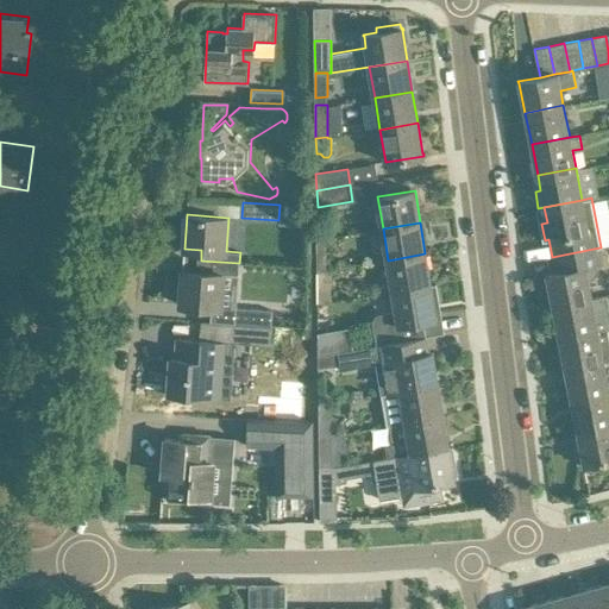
[(11,236),(0,233),(0,255),(8,256),(11,236)]
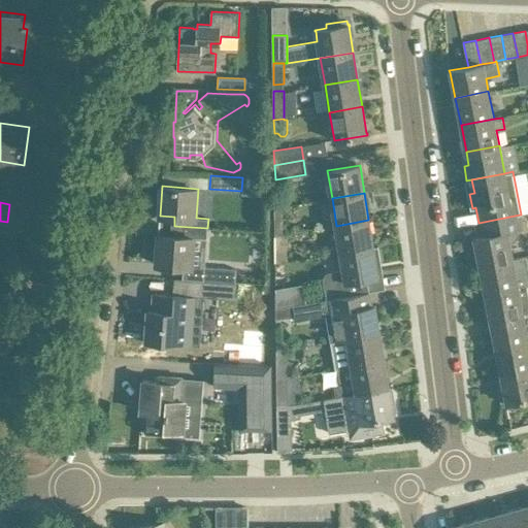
[(286,205),(274,205),(274,225),(286,225),(286,205)]
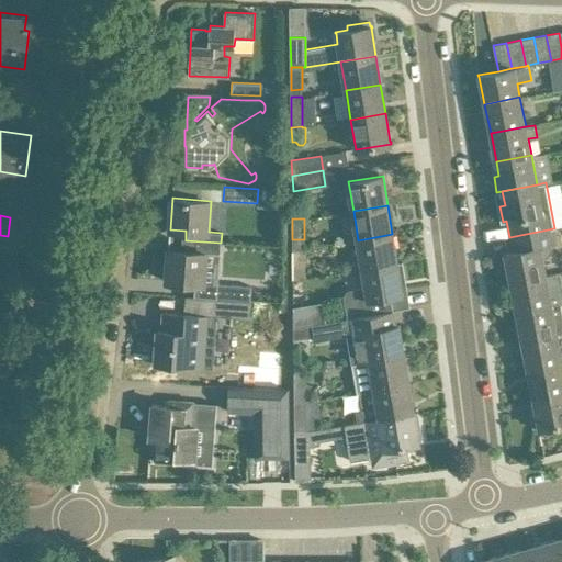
[(509,283),(510,283),(510,282),(546,276),(542,258),(548,257),(551,251),(550,246),(557,245),(553,228),(509,237),(513,251),(504,254),(504,255),(505,255),(507,267),(504,268),(505,272),(509,282),(509,283)]
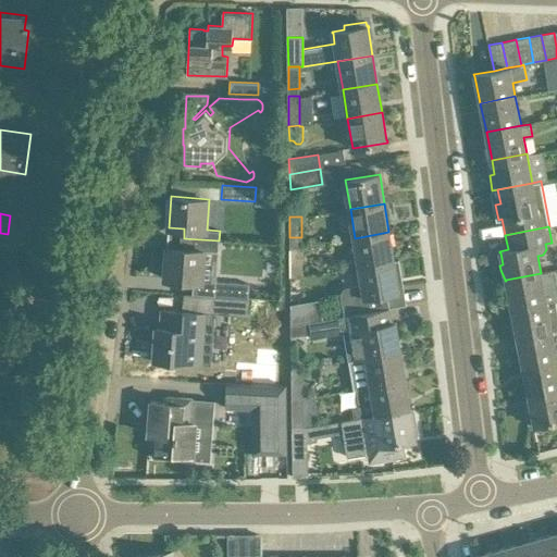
[(355,238),(360,267),(394,261),(394,260),(388,232),(355,238)]
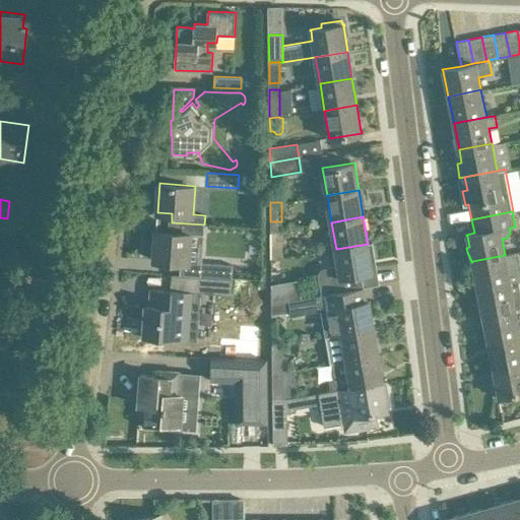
[(204,224),(172,222),(171,232),(155,231),(153,260),(174,261),(189,262),(191,235),(204,236),(204,224)]
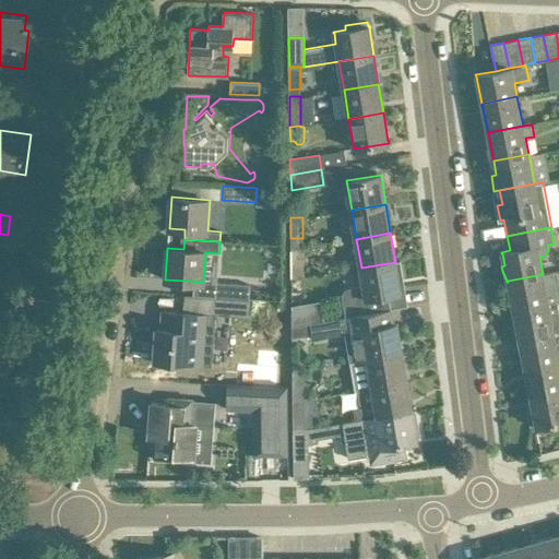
[(292,269),(302,269),(302,248),(290,248),(292,269)]
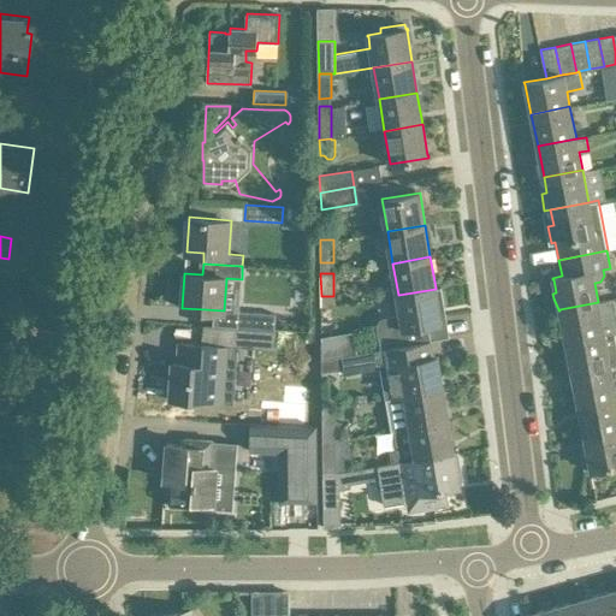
[(436,289),(398,295),(401,314),(381,318),(377,324),(380,349),(431,341),(428,324),(442,321),(442,320),(440,320),(439,308),(444,307),(442,289),(442,288),(436,288),(436,289)]
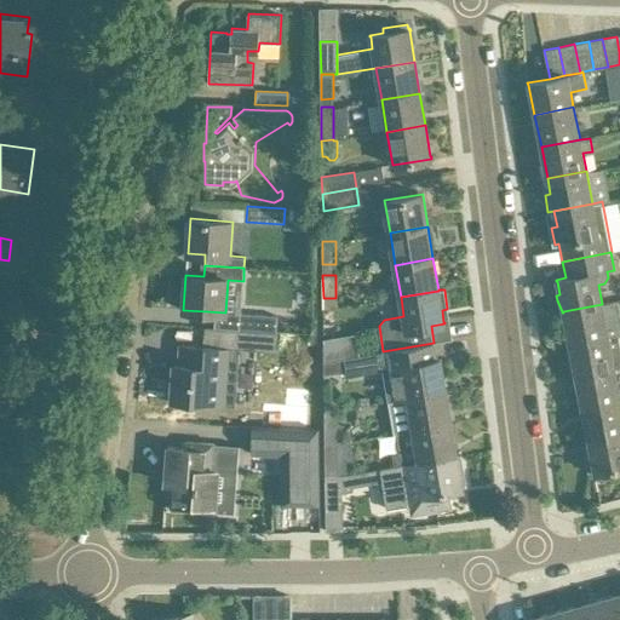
[(619,314),(607,313),(604,304),(602,304),(563,311),(563,313),(569,344),(619,334),(619,333),(619,314)]
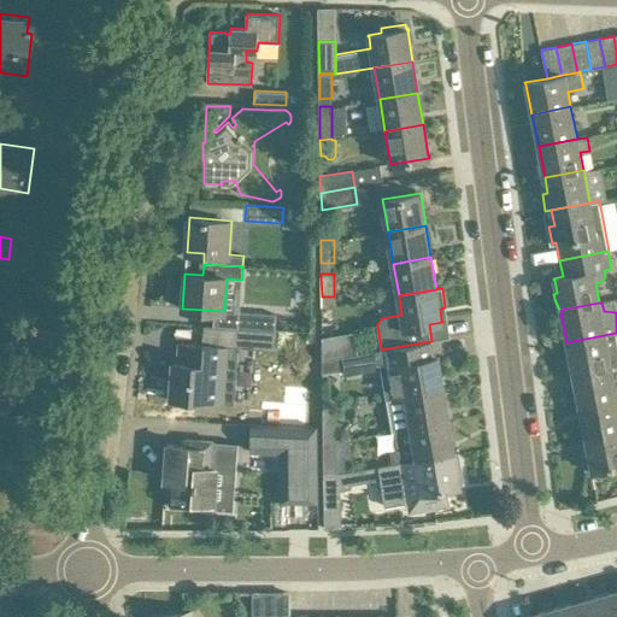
[(275,330),(276,315),(239,312),(238,328),(275,330)]
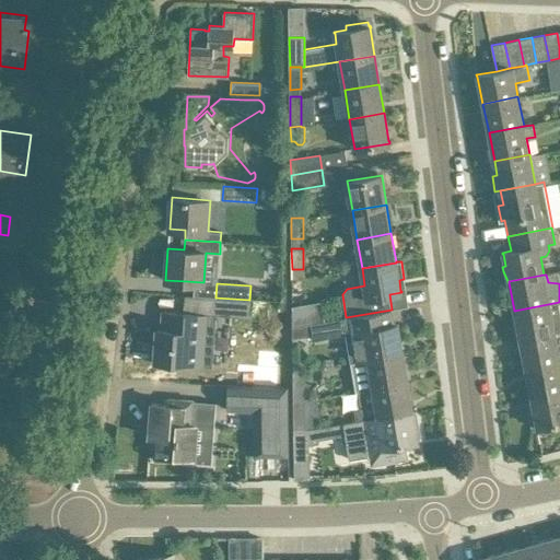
[(321,301),(292,305),(292,326),(311,323),(323,321),(321,301)]
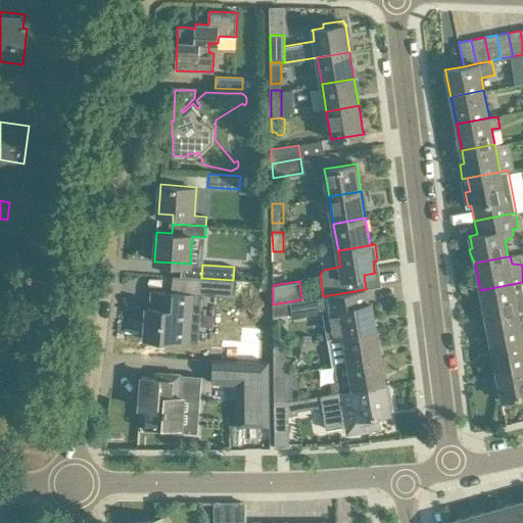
[(522,288),(522,282),(480,290),(486,317),(518,311),(522,308),(522,288)]
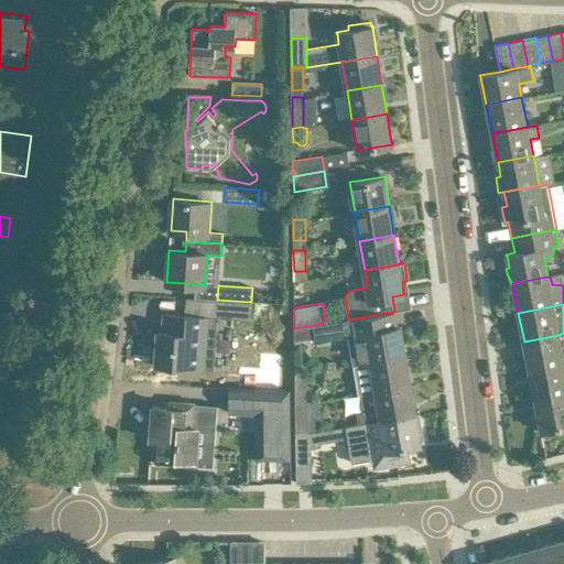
[(401,326),(397,326),(394,312),(348,320),(347,320),(325,323),(313,325),(316,342),(348,336),(354,365),(370,362),(405,356),(400,327),(401,327),(401,326)]
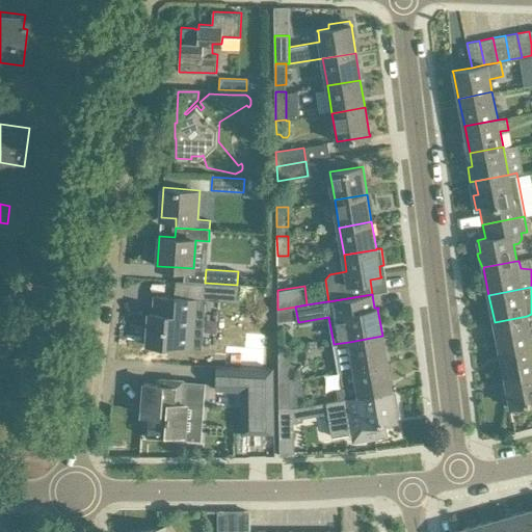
[(147,341),(147,344),(167,346),(192,348),(202,348),(206,298),(196,298),(176,296),(155,295),(155,296),(163,296),(162,312),(154,312),(149,311),(148,329),(149,329),(149,341),(147,341)]
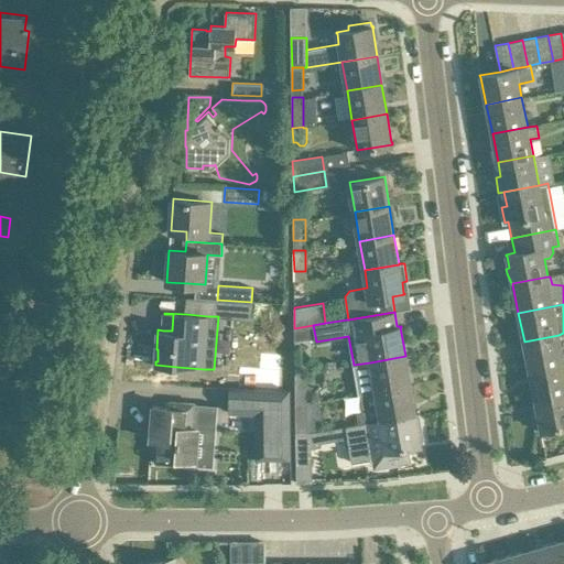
[(524,342),(530,370),(563,364),(563,360),(559,335),(524,342)]
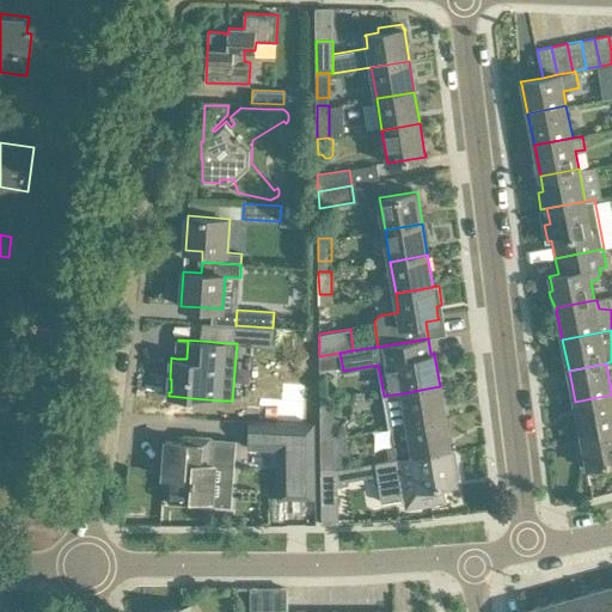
[(408,424),(446,417),(440,386),(402,393),(384,396),(389,428),(391,428),(408,424)]
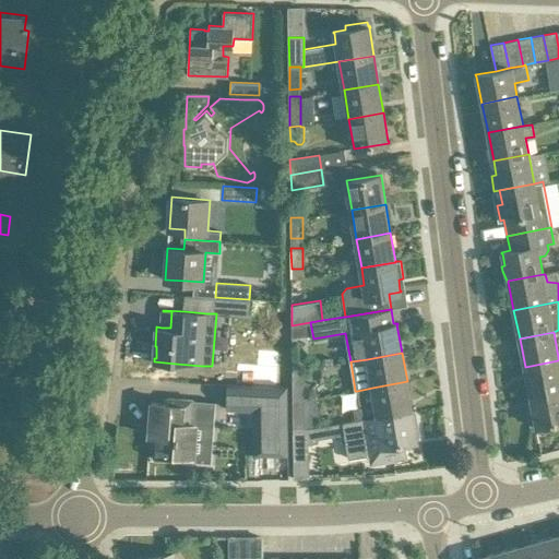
[(558,360),(525,367),(531,396),(558,390),(558,360)]
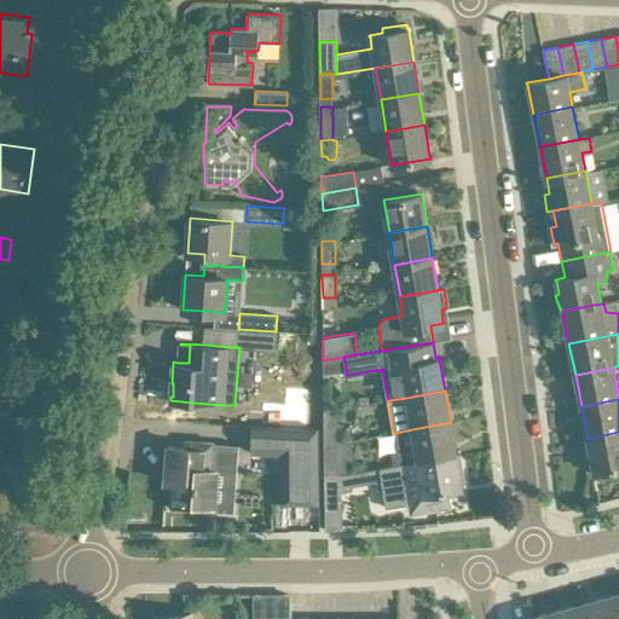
[(324,441),(337,441),(336,409),(324,409),(324,441)]
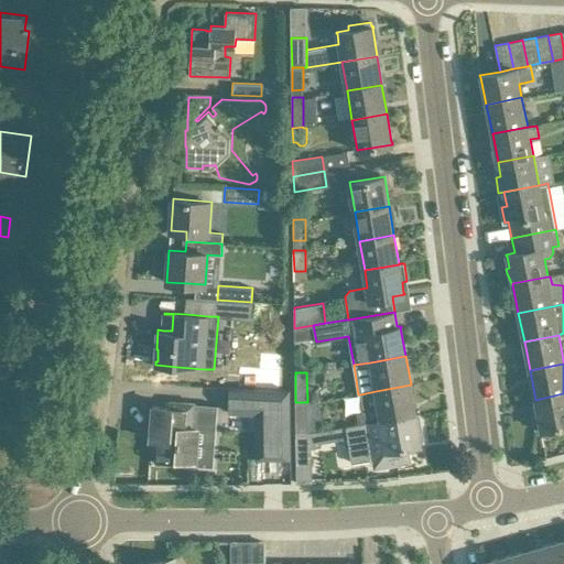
[(420,413),(415,413),(411,384),(376,391),(360,394),(364,412),(357,413),(358,424),(381,420),(420,413)]
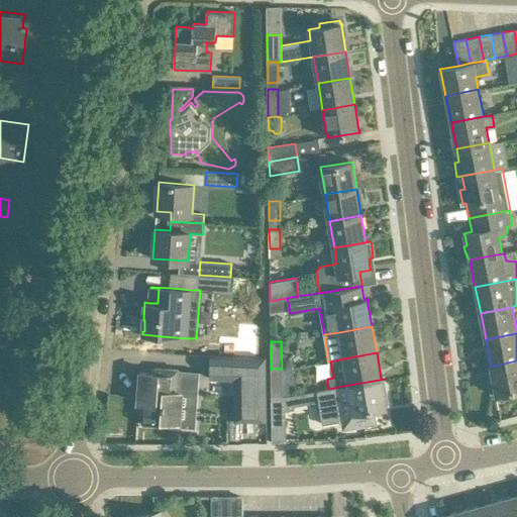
[(235,420),(266,420),(265,358),(210,355),(209,378),(235,378),(235,420)]
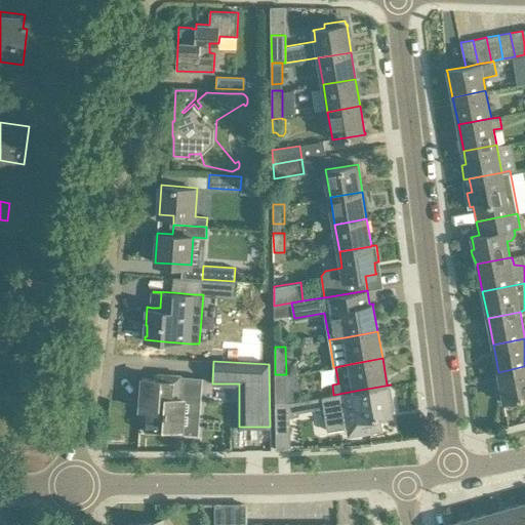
[(497,400),(502,399),(502,400),(524,395),(524,366),(498,372),(501,386),(495,387),(497,400)]
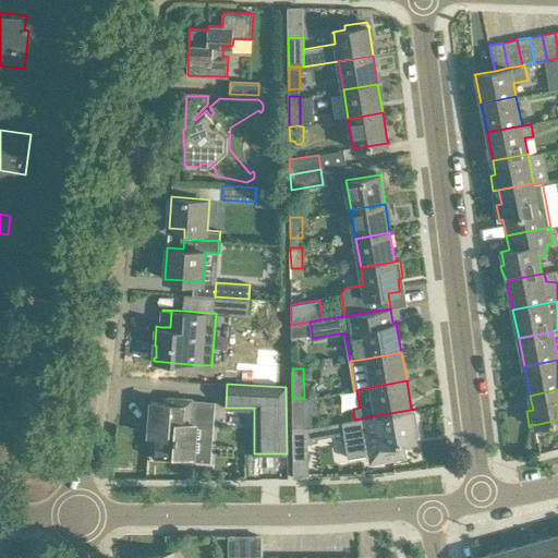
[(194,455),(196,433),(196,422),(190,422),(191,399),(169,398),(169,403),(150,402),(148,434),(155,435),(153,458),(176,459),(176,453),(194,455)]
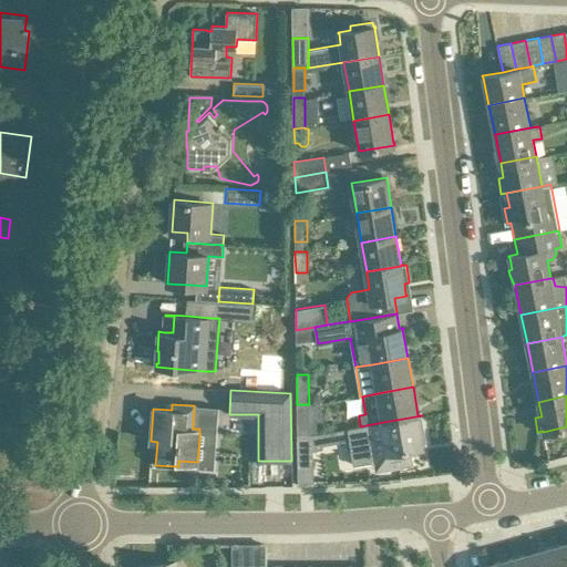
[(298,434),(309,434),(309,404),(297,404),(298,434)]
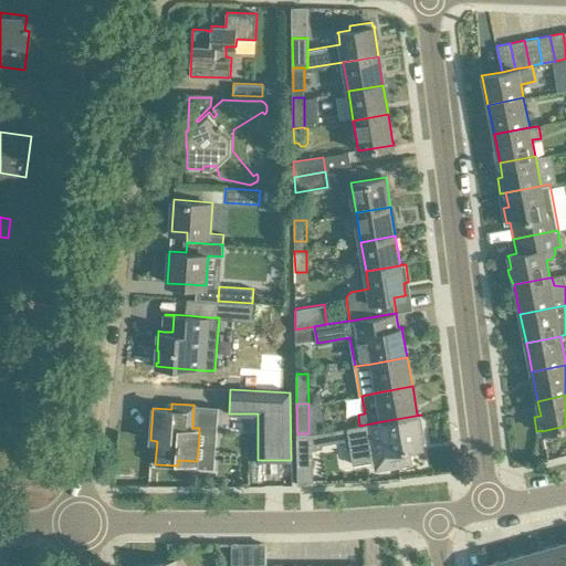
[(323,421),(321,404),(308,404),(308,406),(308,421),(316,421),(323,421)]
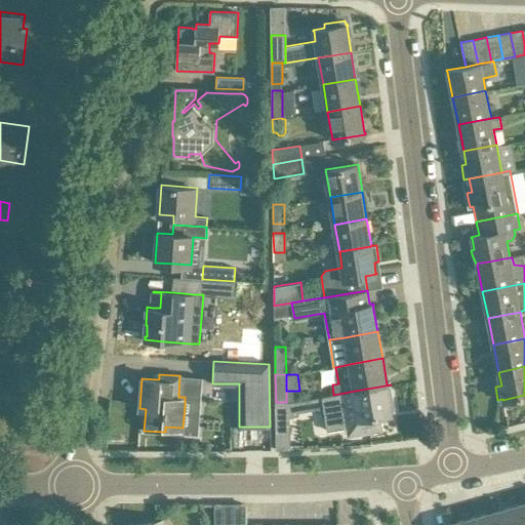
[(390,400),(394,399),(391,385),(355,391),(333,395),(322,397),(324,408),(328,431),(352,427),(354,436),(384,431),(380,415),(393,413),(392,412),(390,400)]
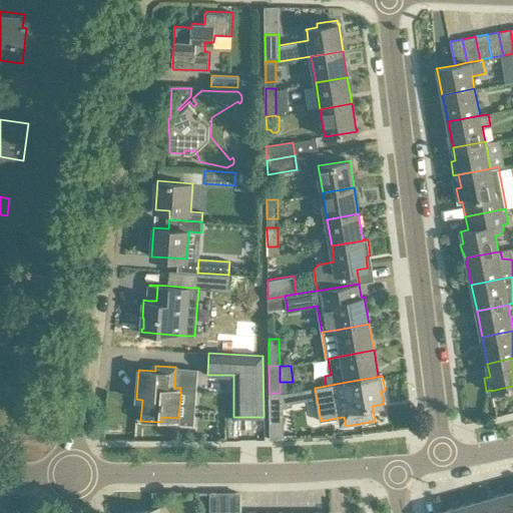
[(292,406),(292,403),(290,393),(284,394),(284,393),(280,393),(270,393),(270,404),(270,421),(284,421),(284,408),(292,406)]
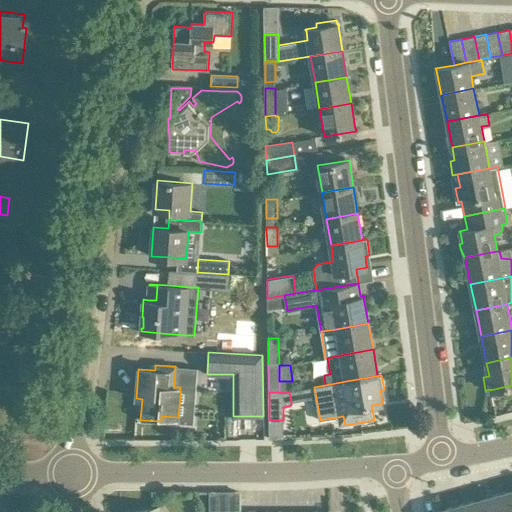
[(511,511),(511,505),(508,490),(484,497),(488,511),(511,511)]
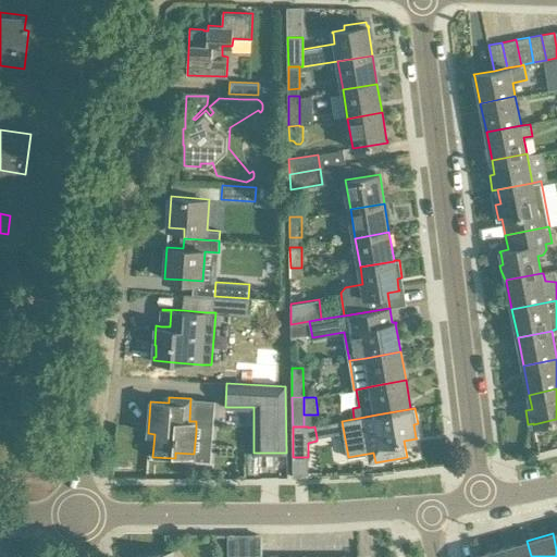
[(259,556),(260,556),(260,534),(230,534),(230,556),(229,556),(259,556)]
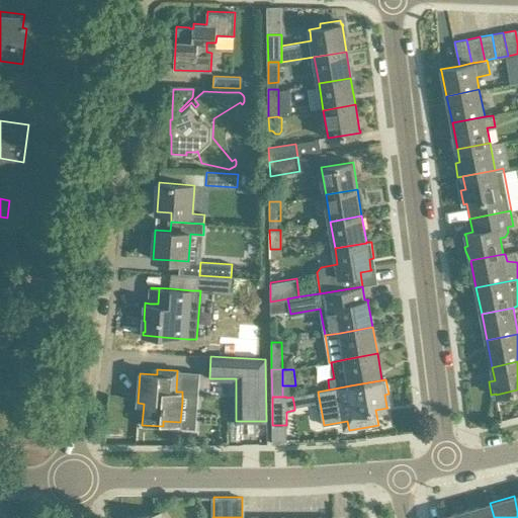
[(494,517),(490,503),(466,509),(468,517),(494,517)]
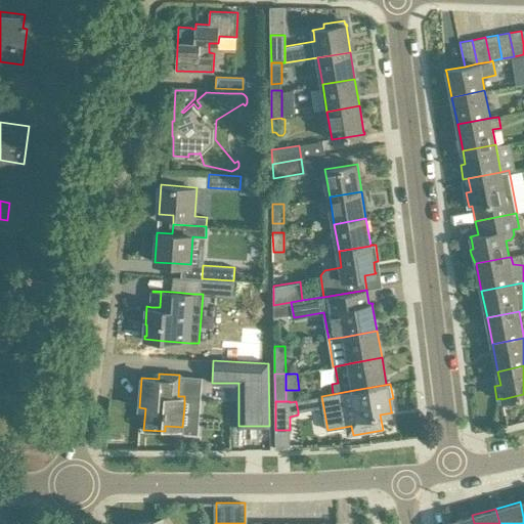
[(474,523),(472,515),(448,522),(448,523),(474,523)]
